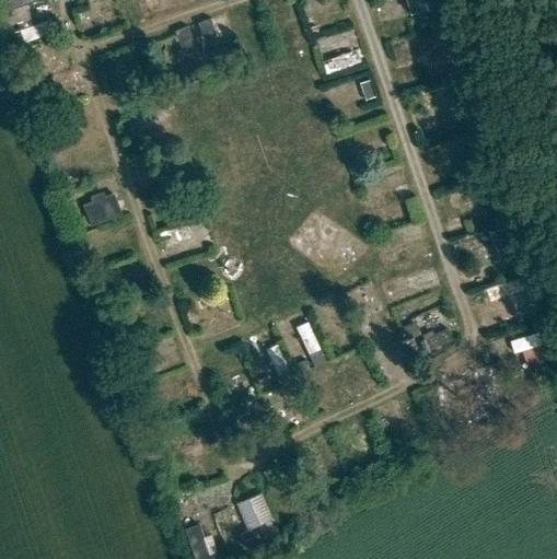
[(96,0),(107,31),(123,25),(114,0),(96,0)]
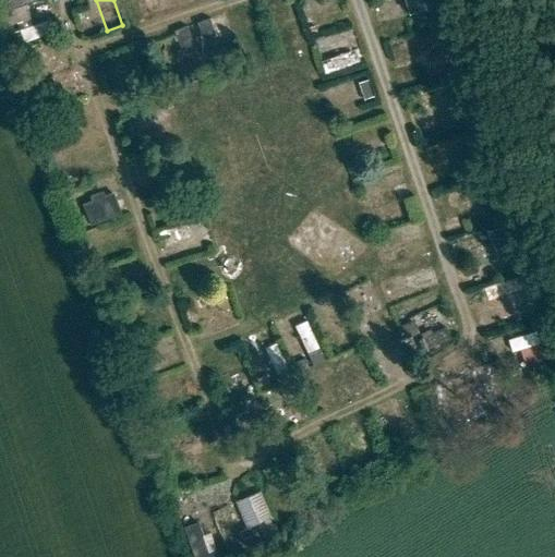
[(405,0),(406,10),(445,10),(444,0),(405,0)]
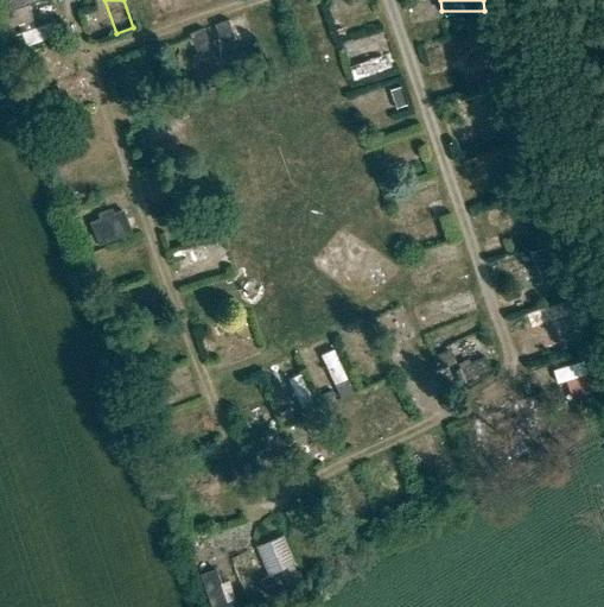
[(229,69),(260,57),(243,14),(213,26),(229,69)]
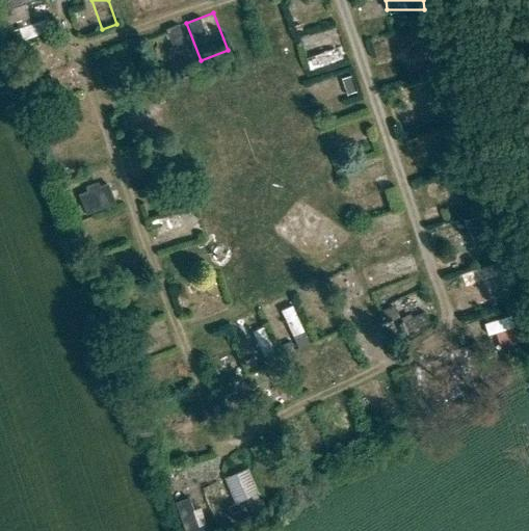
[(24,38),(52,31),(49,21),(21,28),(24,38)]
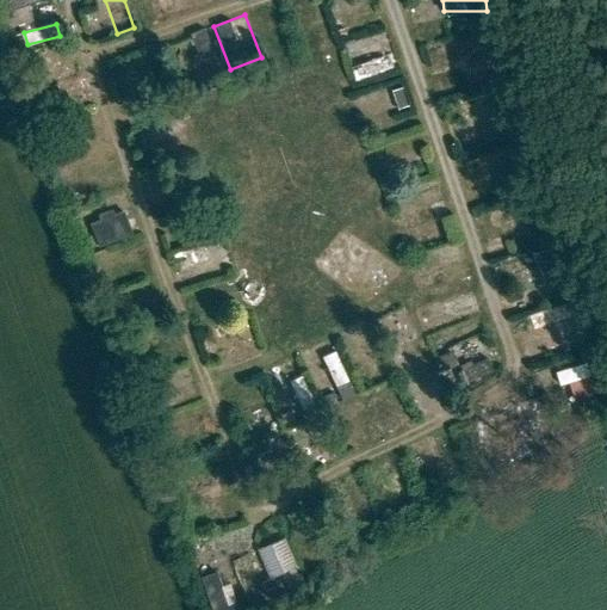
[(390,53),(352,67),(357,81),(396,67),(390,53)]
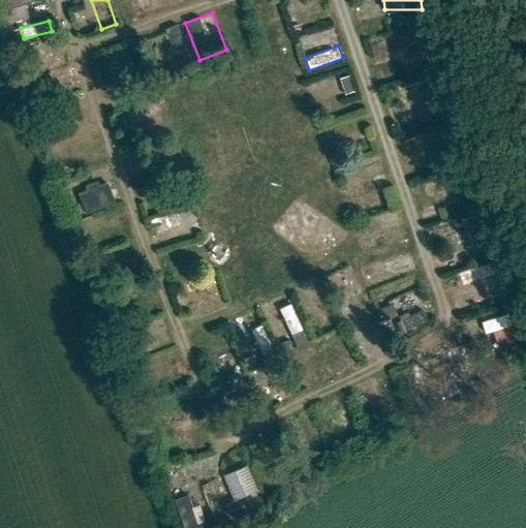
[(109,181),(76,189),(84,213),(115,205),(109,181)]
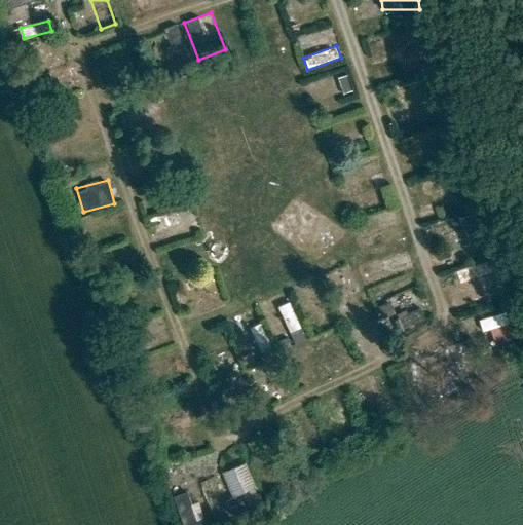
[(154,247),(197,236),(193,221),(151,230),(154,247)]
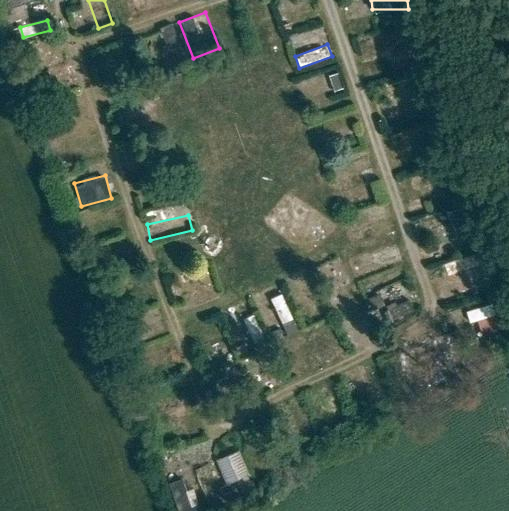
[(485,250),(443,266),(448,277),(489,262),(485,250)]
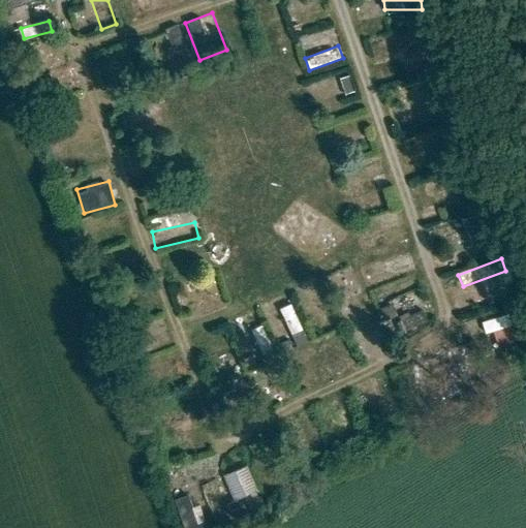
[(414,290),(400,298),(406,310),(421,303),(414,290)]
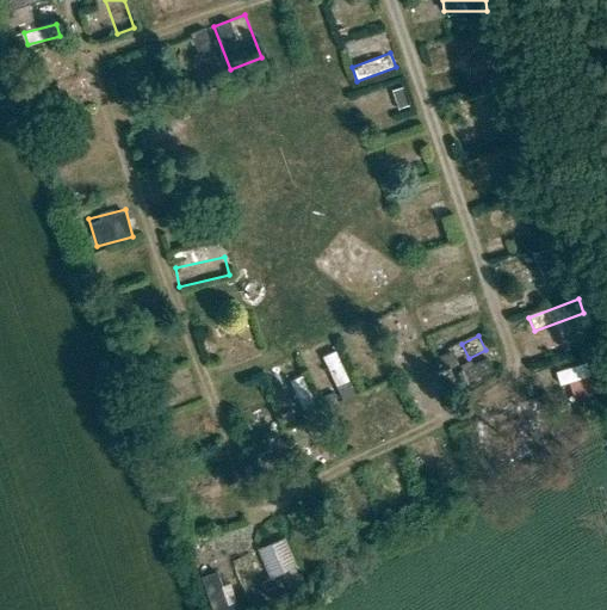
[(338,387),(350,380),(335,350),(323,357),(338,387)]
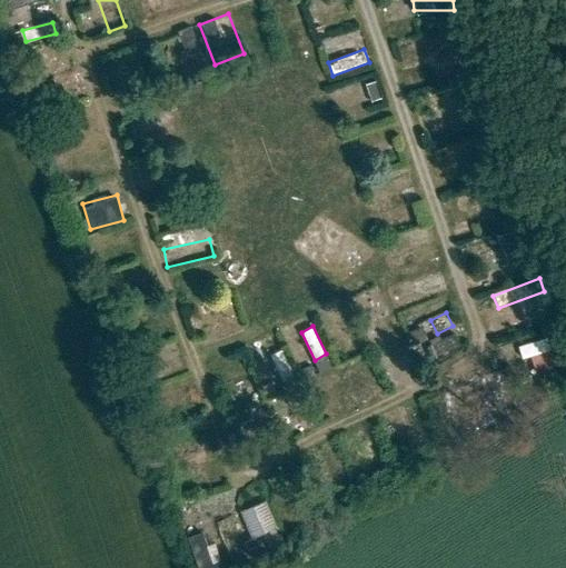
[(550,364),(547,351),(564,346),(560,332),(518,346),(522,359),(528,357),(533,369),(550,364)]
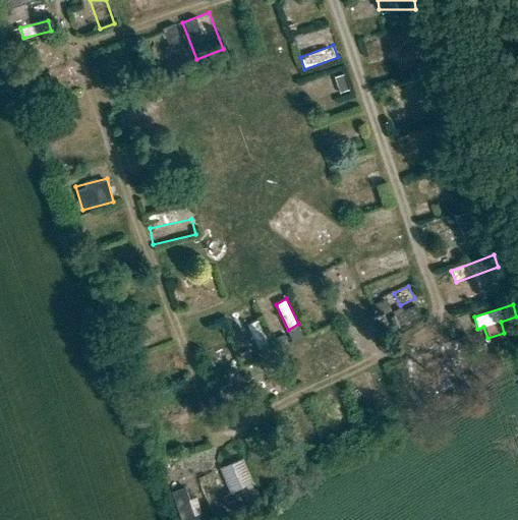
[(260,322),(248,325),(259,354),(270,350),(260,322)]
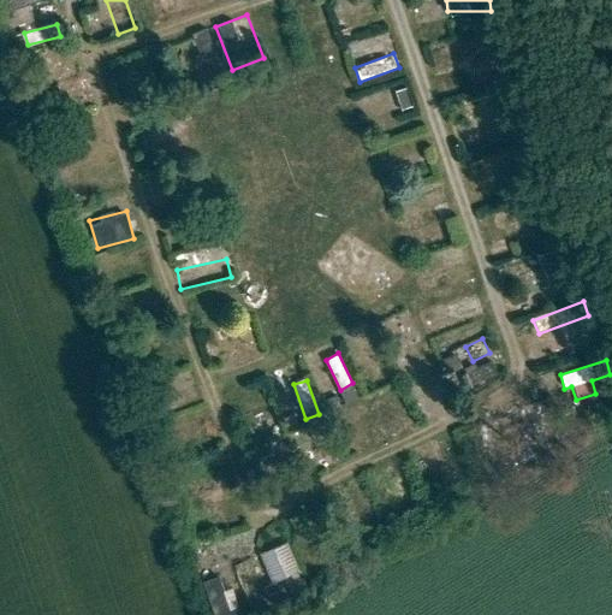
[(284,540),(256,551),(268,581),(260,584),(268,602),(303,587),(298,575),(296,577),(293,571),(296,569),(284,540)]
